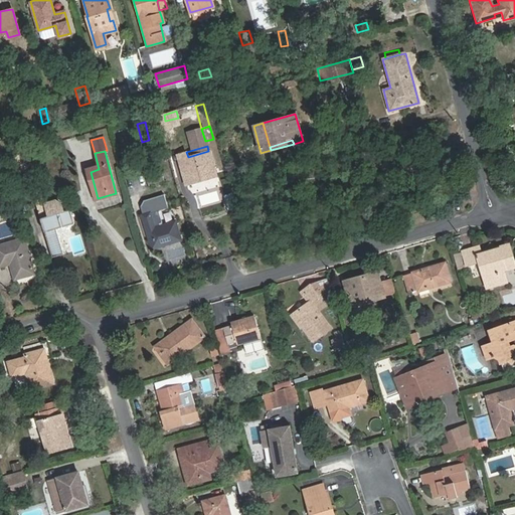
[(184,180),(214,171),(208,151),(188,157),(186,152),(177,154),(184,180)]
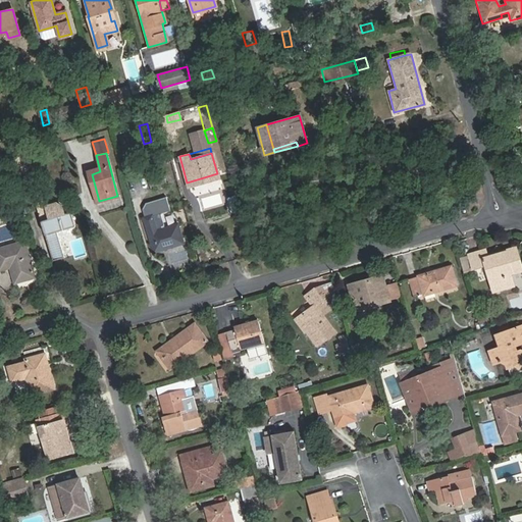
[(21,154),(13,157),(17,170),(25,168),(21,154)]
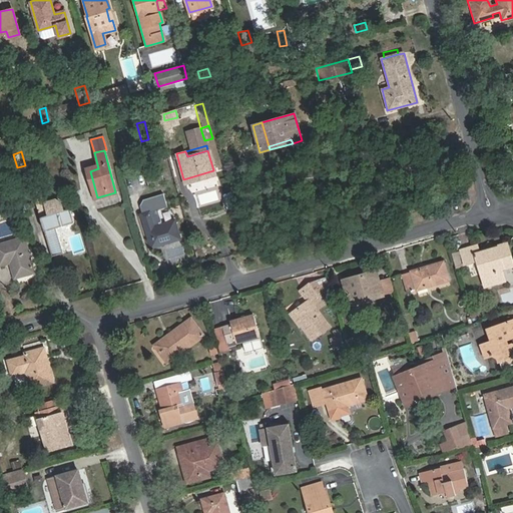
[(93,198),(97,197),(90,171),(98,168),(97,164),(85,167),(93,198)]
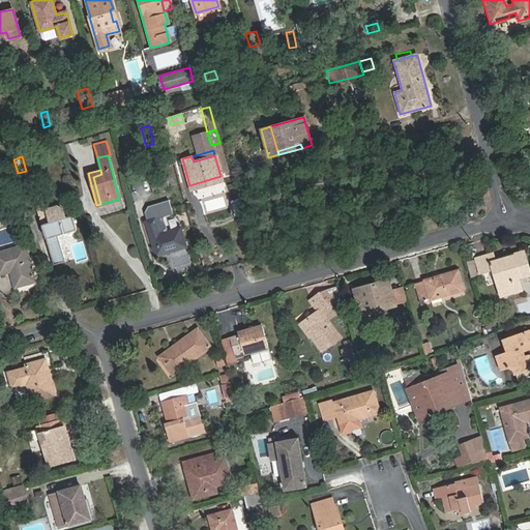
[(168,188),(165,174),(150,178),(153,193),(168,188)]
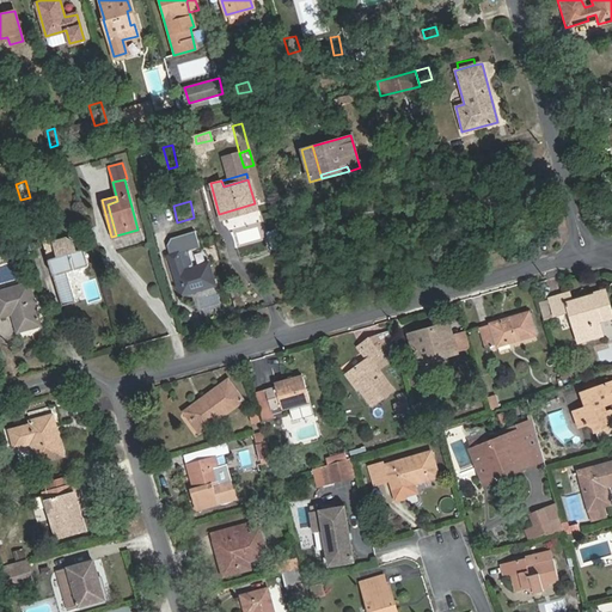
[(256,209),(255,203),(219,214),(220,219),(256,209)]
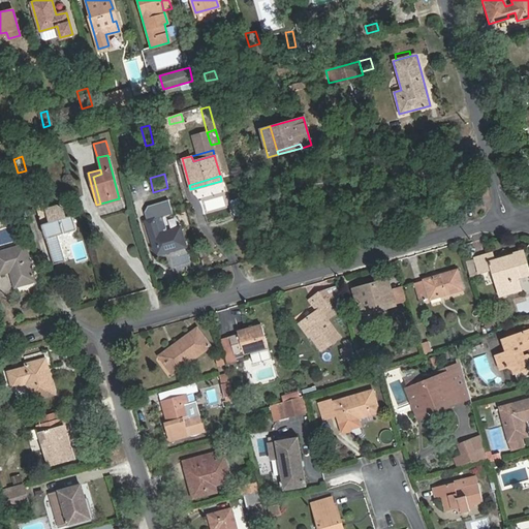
[(48,209),(44,200),(35,203),(53,265),(65,260),(57,235),(76,228),(71,215),(65,216),(62,209),(57,206),(48,209)]
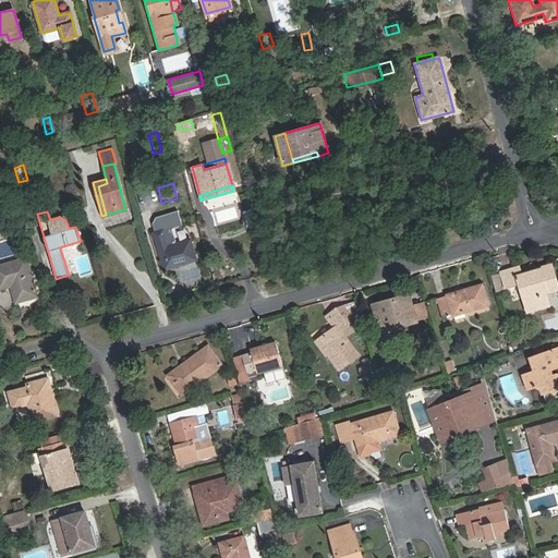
[(161,230),(154,232),(164,269),(195,259),(190,240),(167,246),(161,230)]
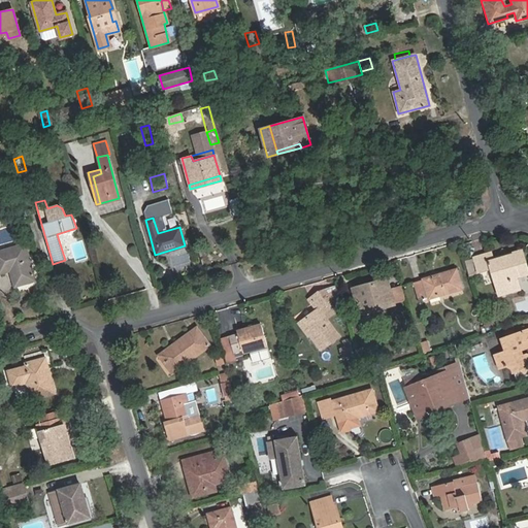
[(88,259),(83,240),(70,244),(75,263),(88,259)]
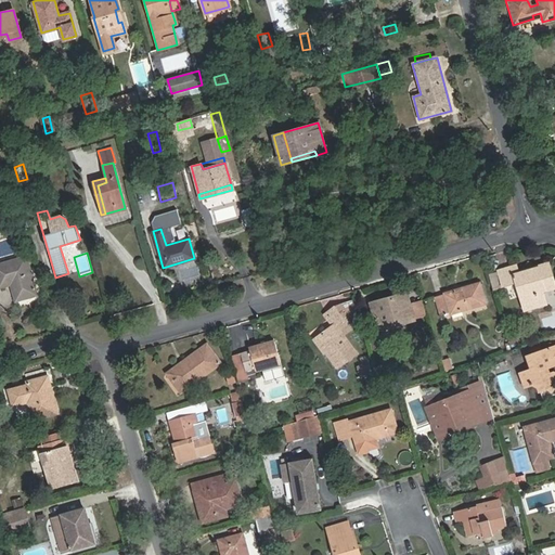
[(0,282),(12,279),(17,299),(37,294),(26,257),(0,263),(0,282)]
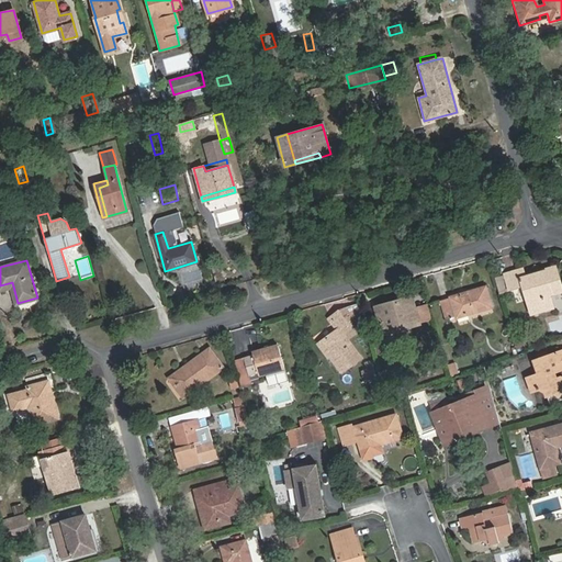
[(548,294),(561,291),(555,269),(525,277),(523,269),(504,273),(508,288),(521,284),(529,313),(551,307),(548,294)]
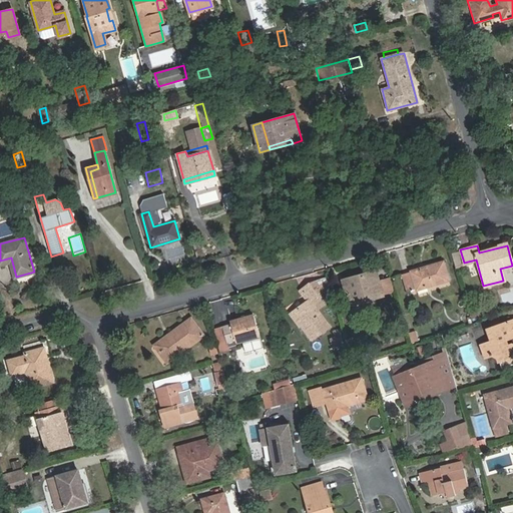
[(13,278),(16,277),(11,258),(0,261),(0,266),(9,264),(13,278)]
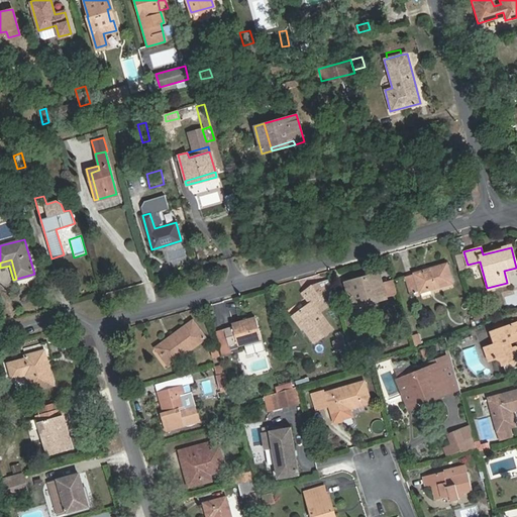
[(418,292),(451,283),(446,264),(404,277),(409,294),(418,291),(418,292)]
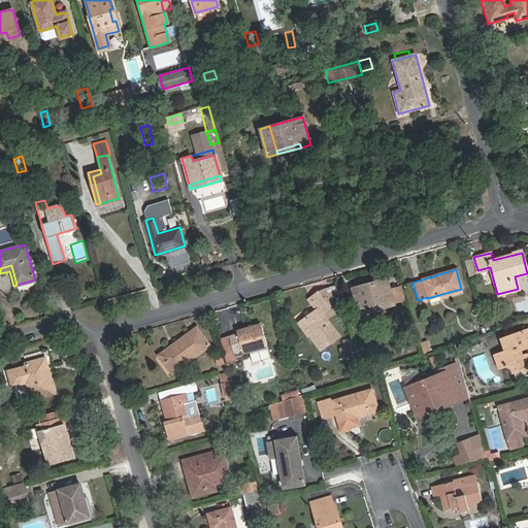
[(393,304),(388,289),(386,279),(354,289),(360,309),(375,305),(376,309),(393,304)]
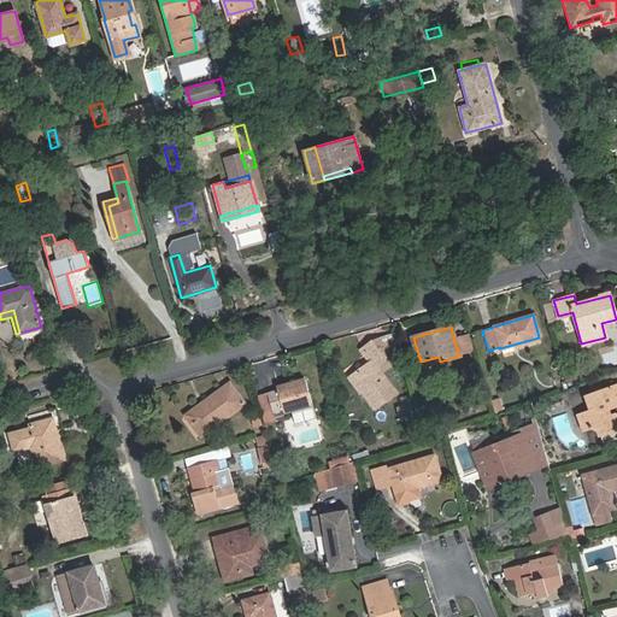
[(466,334),(453,338),(459,356),(471,352),(466,334)]
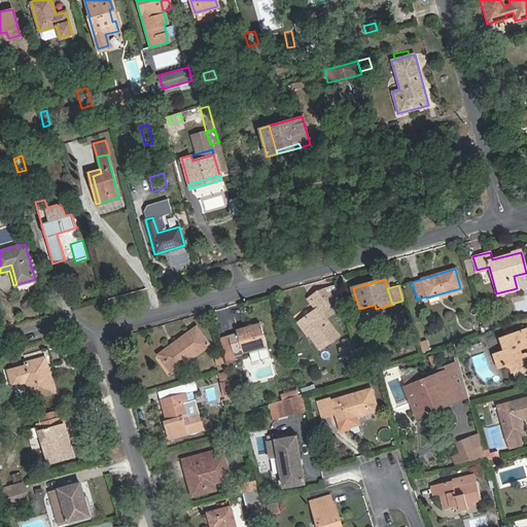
[(301,322),(311,335),(321,349),(340,335),(326,317),(332,312),(326,304),(330,301),(326,288),(318,291),(310,297),(318,308),(301,322)]
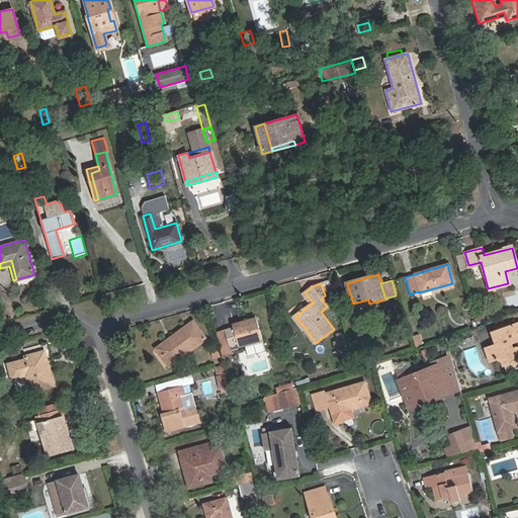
[(354,308),(369,304),(368,299),(353,304),(354,308)]
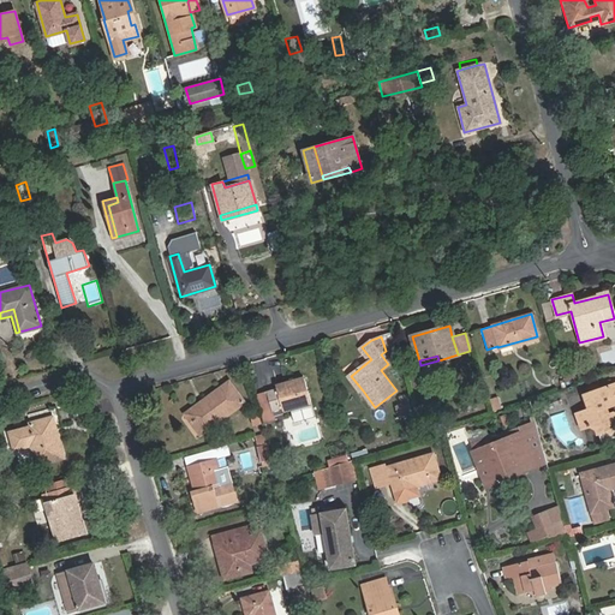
[(565,383),(574,381),(572,372),(562,375),(565,383)]
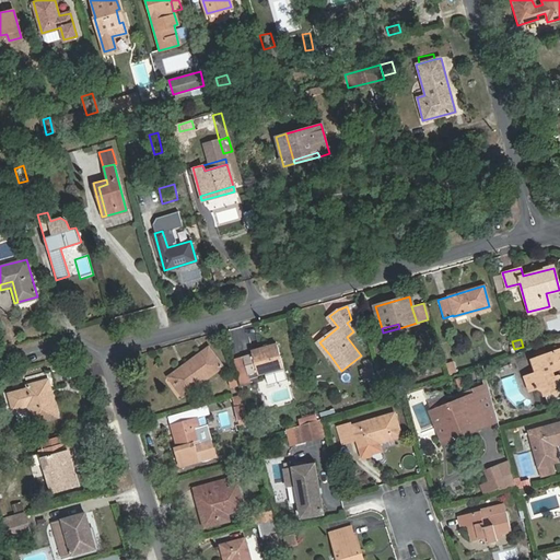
[(327,358),(330,356),(319,342),(317,343),(327,358)]
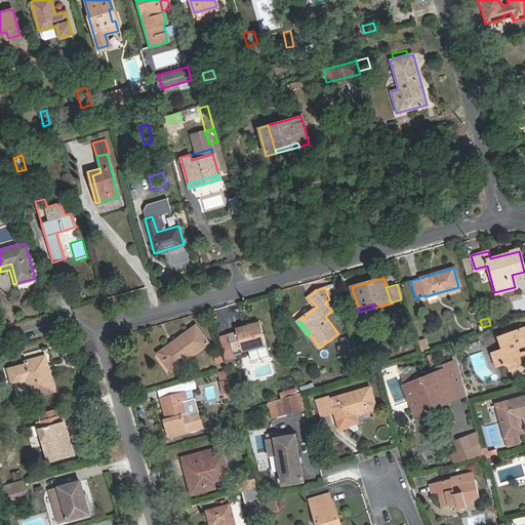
[(240,351),(265,344),(259,322),(235,328),(235,331),(227,333),(232,351),(240,349),(240,351)]
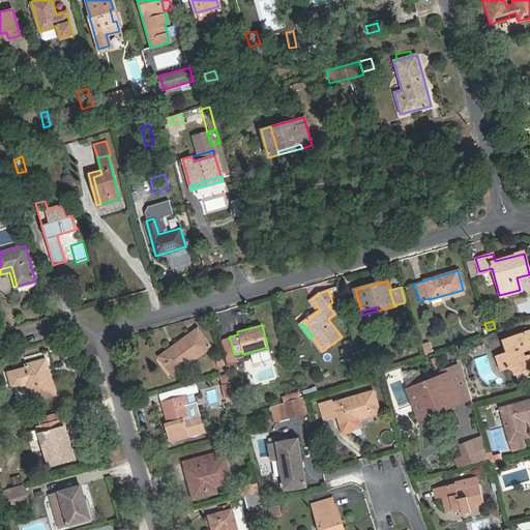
[(165,357),(175,372),(211,347),(198,328),(175,344),(177,348),(165,357)]
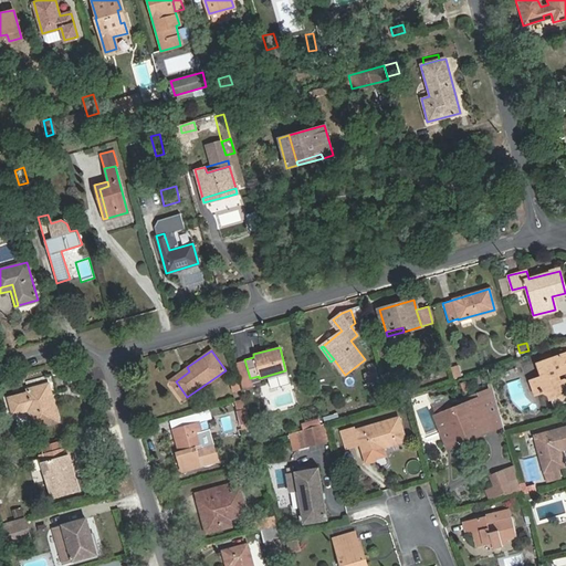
[(557,377),(565,373),(565,353),(536,363),(541,377),(531,381),(535,394),(542,391),(547,394),(549,398),(558,396),(559,399),(565,396),(565,378),(562,379),(558,380),(557,377)]
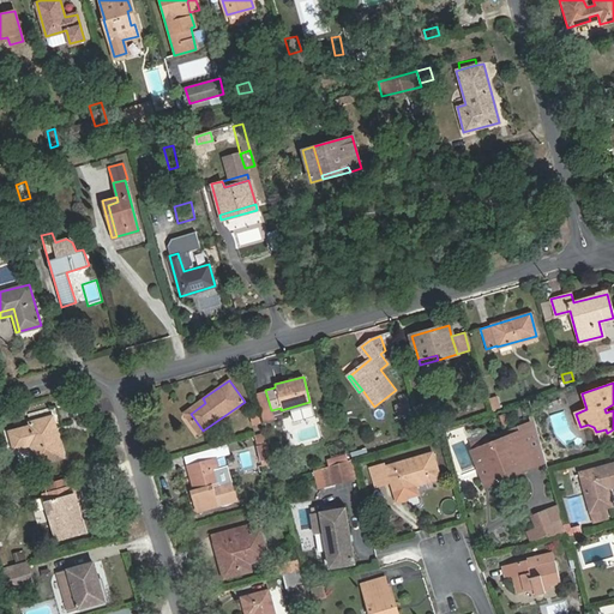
[(489,398),(493,410),(501,407),(498,396),(489,398)]
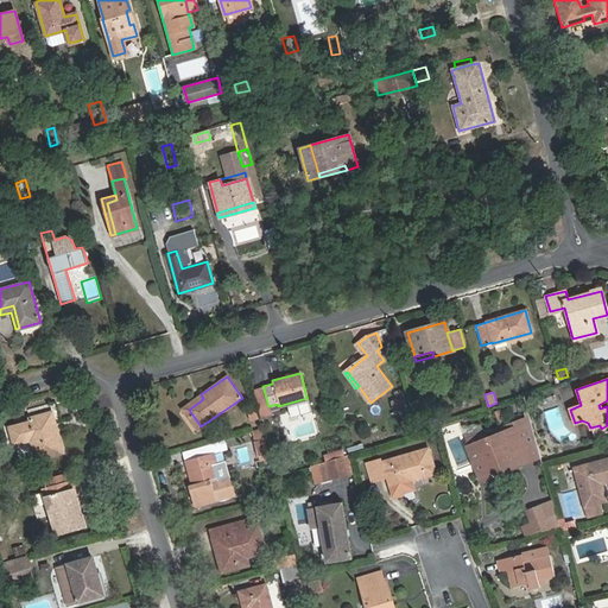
[(198,429),(201,426),(189,410),(203,399),(201,394),(183,409),(198,429)]
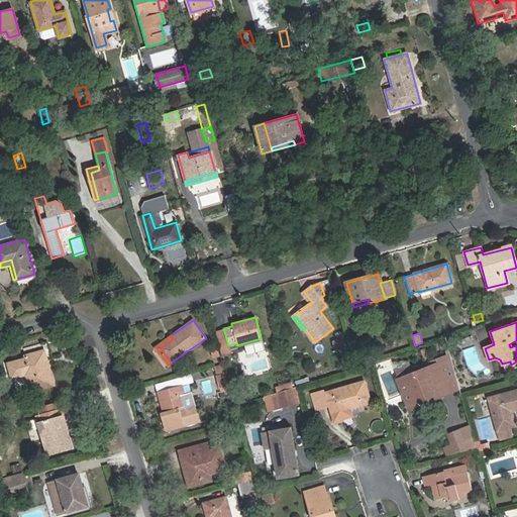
[(211,357),(219,355),(217,346),(209,348),(211,357)]
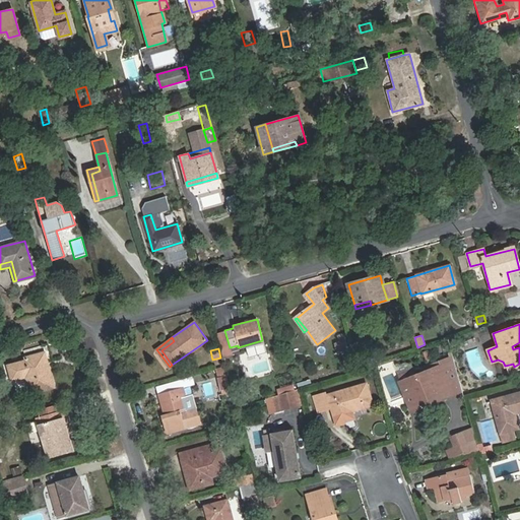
[(55,386),(45,352),(26,358),(27,361),(9,366),(13,379),(25,376),(30,392),(55,386)]
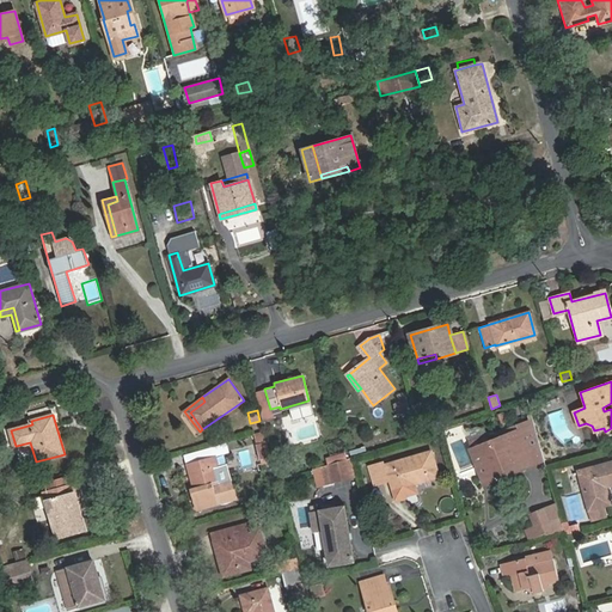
[(510,467),(512,472),(543,460),(532,420),(520,424),(520,427),(489,439),(491,445),(472,452),(482,478),(510,467)]
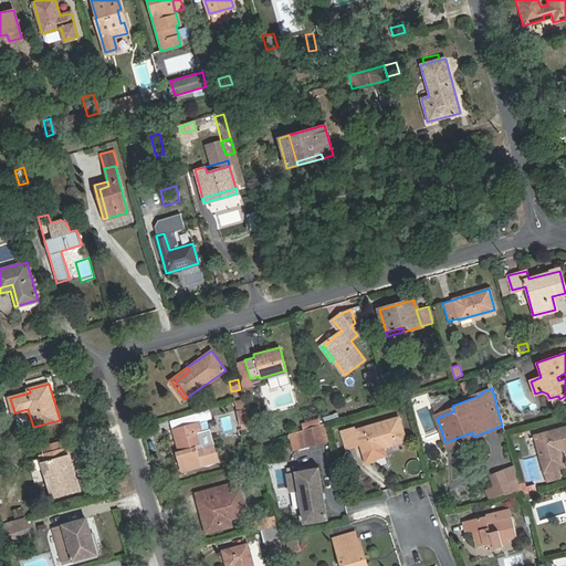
[(559,402),(559,399),(558,396),(549,398),(552,405),(559,402)]
